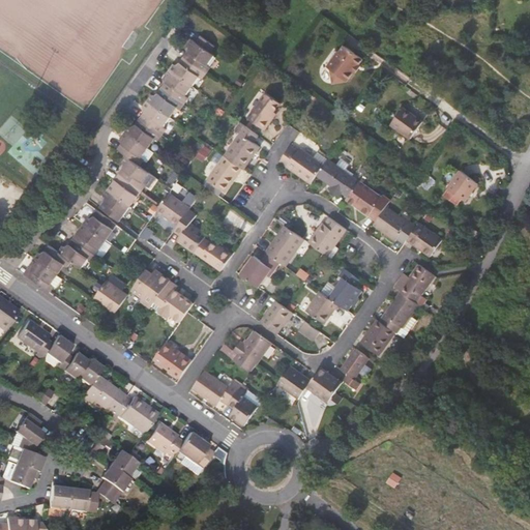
[(190,48),(184,57),(206,72),(210,67),(207,65),(213,56),(209,52),(214,46),(200,36),(196,42),(192,39),(187,46),(190,48)]
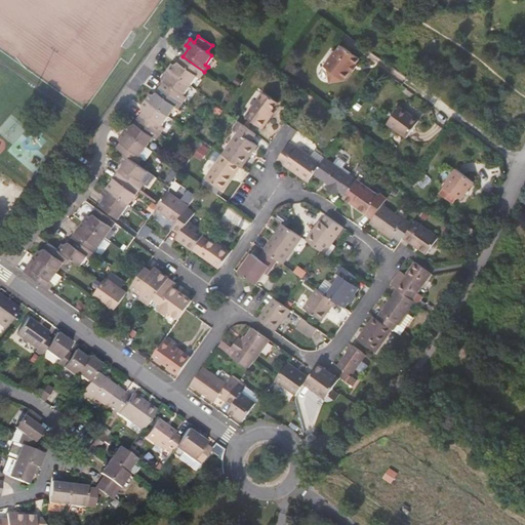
[(327,70),(329,81),(333,79),(341,77),(345,79),(352,71),(353,72),(357,66),(356,63),(360,57),(340,44),(324,68),(327,70)]
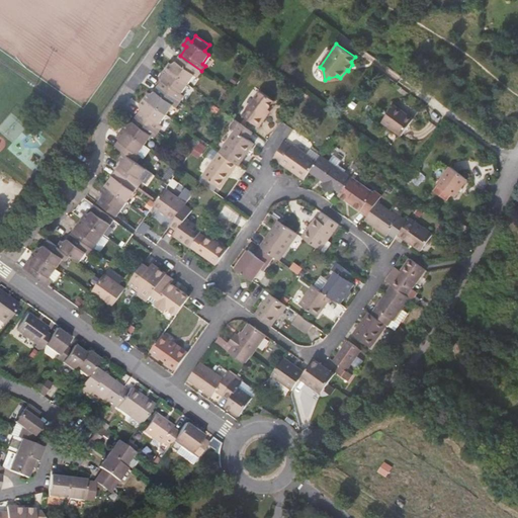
[(197,77),(201,71),(180,56),(173,65),(170,63),(166,69),(187,84),(194,75),(197,77)]
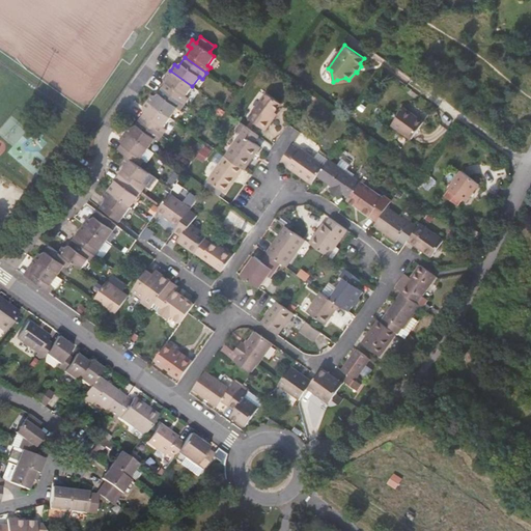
[(162,88),(185,104),(188,99),(186,95),(192,86),(170,71),(166,77),(169,79),(162,88)]
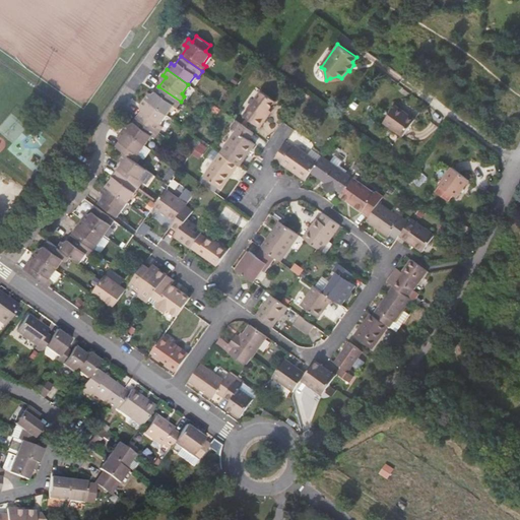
[(145,100),(167,115),(174,106),(176,108),(181,102),(158,86),(152,95),(149,92),(145,100)]
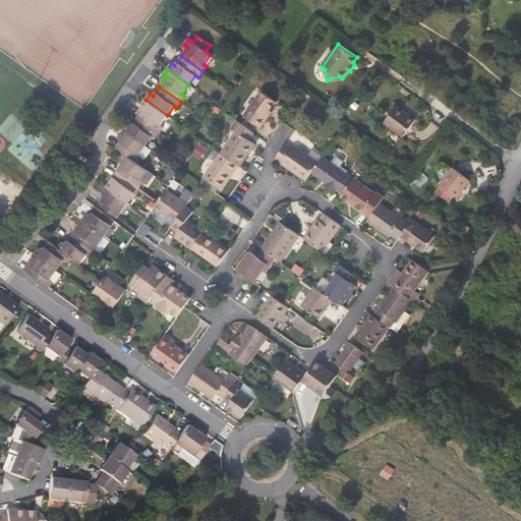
[(258,128),(269,114),(267,113),(270,110),(276,102),(261,91),(243,117),(258,128)]
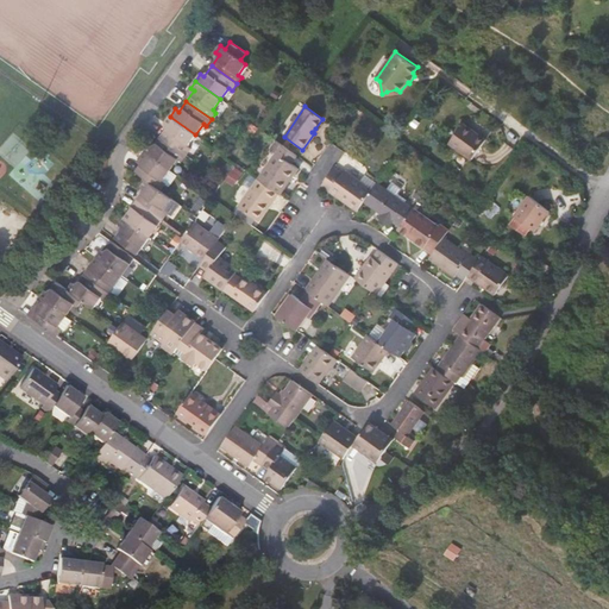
[(161,137),(186,155),(190,149),(187,146),(195,135),(170,117),(165,124),(168,126),(161,137)]
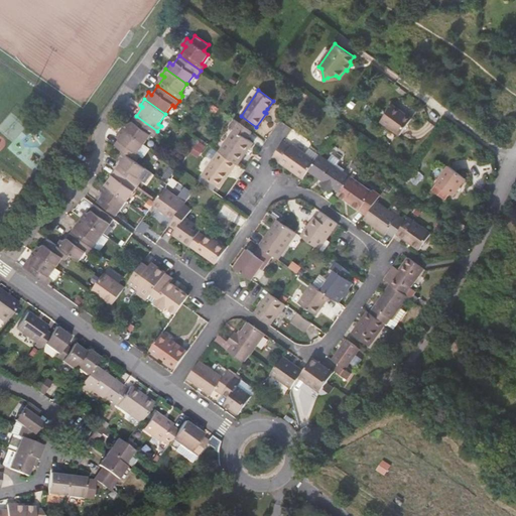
[(392,104),(382,117),(380,121),(399,135),(402,131),(411,118),(392,104)]
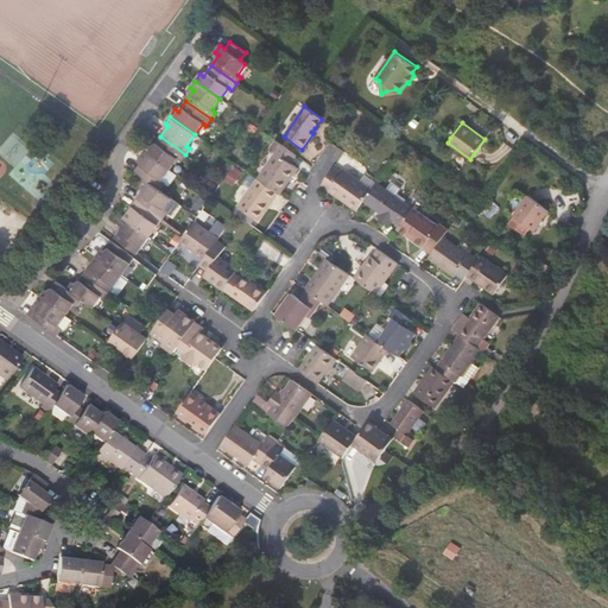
[(144,152),(170,170),(177,159),(181,162),(185,154),(160,137),(153,146),(150,144),(144,152)]
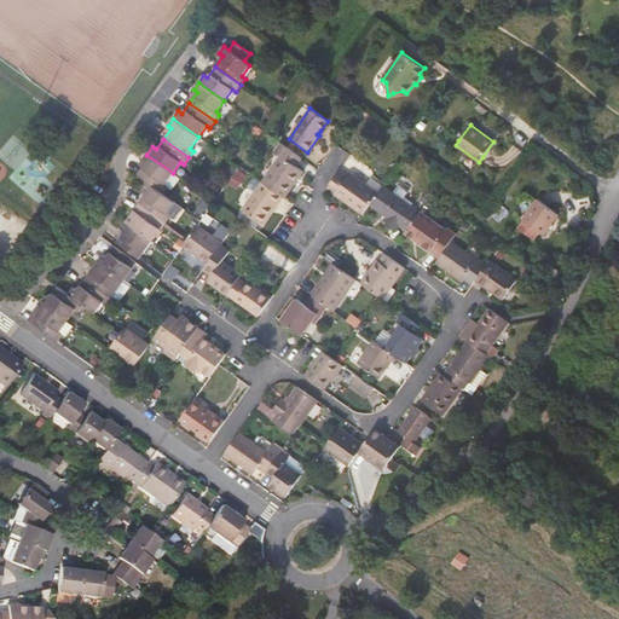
[(273,152),(281,157),(287,148),(281,143),(273,152)]
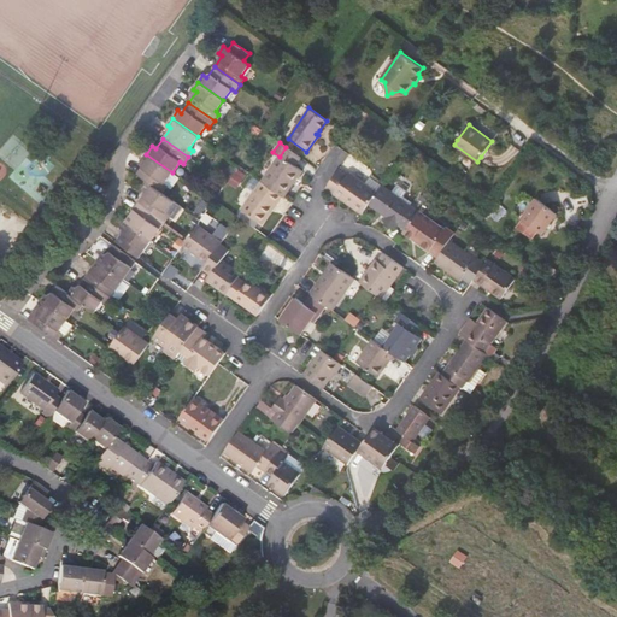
[(280,157),(262,181),(281,195),(285,198),(303,170),(295,165),(301,158),(286,147),(280,157)]
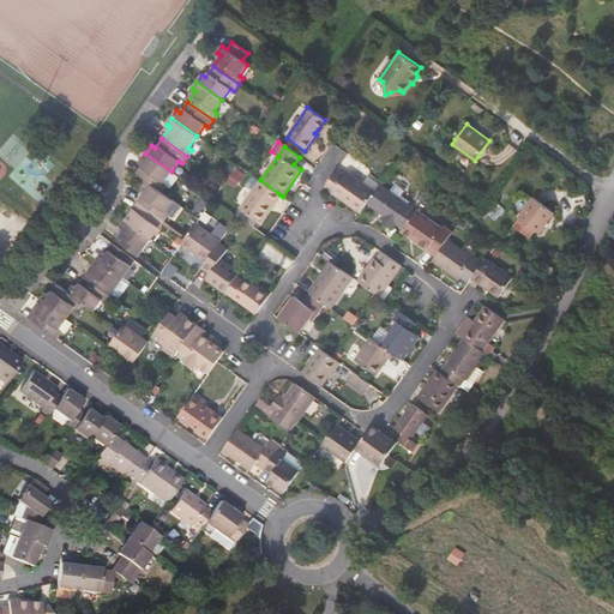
[(148,181),(162,192),(167,185),(163,182),(172,172),(145,154),(140,161),(144,163),(137,174),(148,181)]
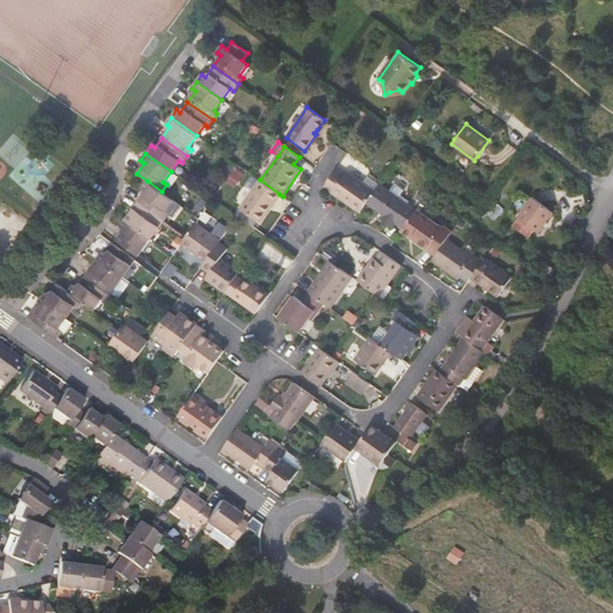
[(228,182),(236,187),(244,174),(236,169),(228,182)]
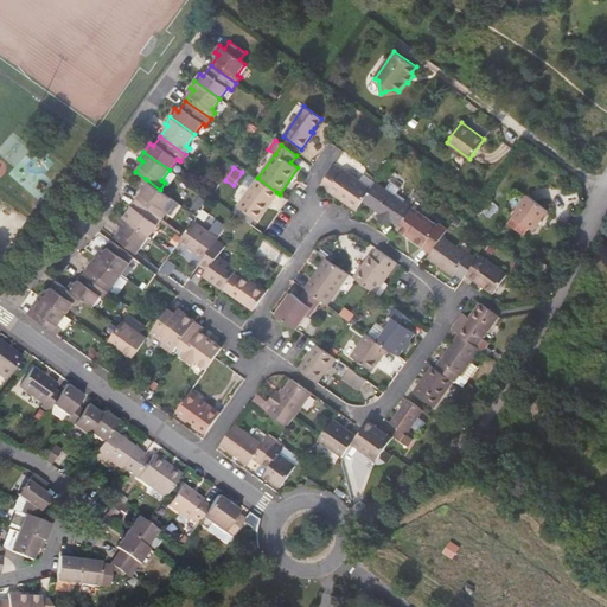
[(363,200),(375,184),(362,174),(357,180),(343,171),(340,173),(333,168),(320,185),(356,210),(363,200)]
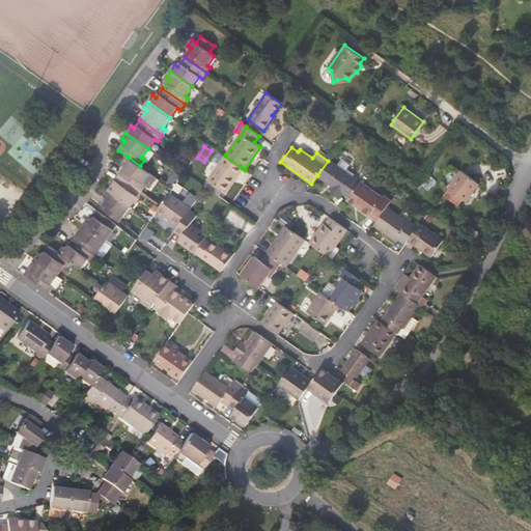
[(205,179),(221,190),(229,179),(231,180),(242,168),(225,156),(223,155),(205,179)]
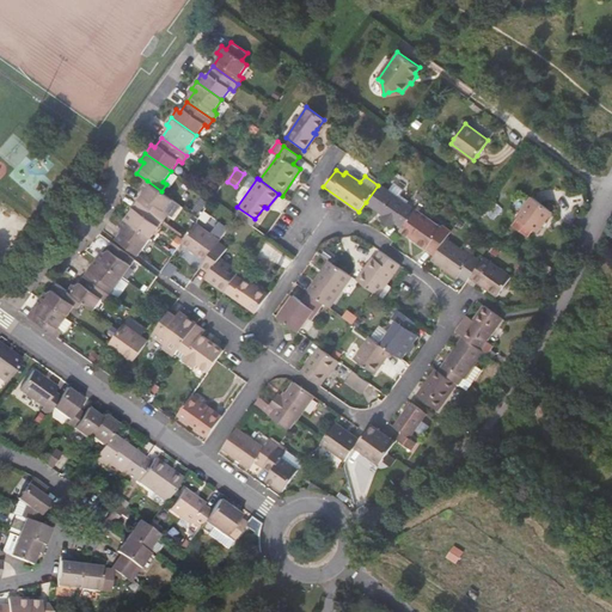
[(138,202),(163,220),(167,214),(164,210),(172,200),(161,191),(147,181),(141,188),(146,191),(138,202)]
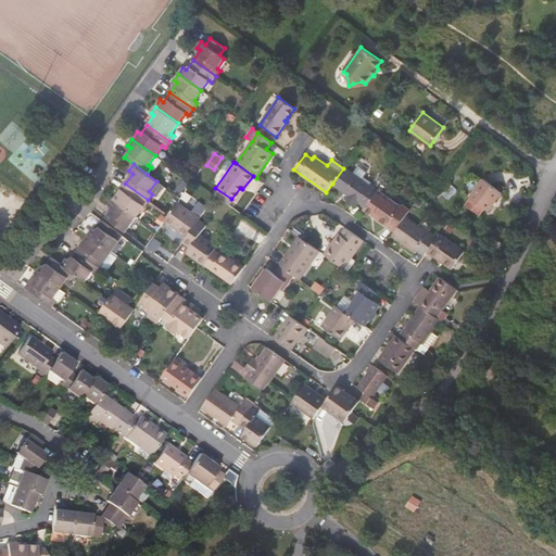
[(352,174),(343,168),(332,184),(349,196),(345,200),(355,206),(357,202),(365,207),(376,191),(369,186),(371,182),(364,177),(367,173),(358,165),(352,174)]
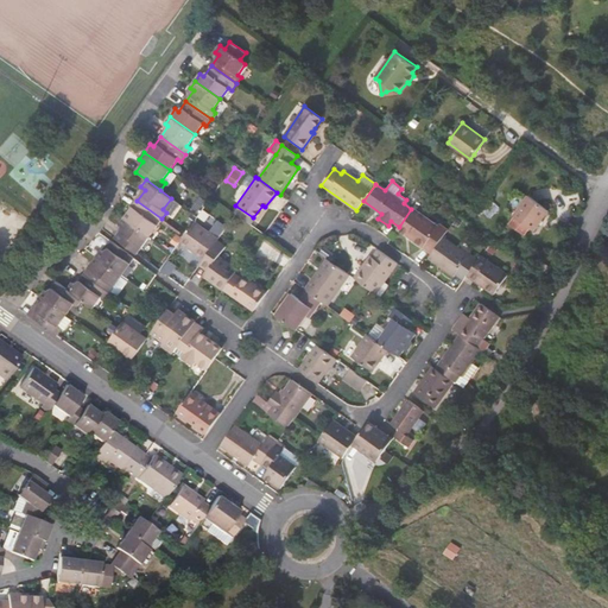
[(423,194),(418,190),(412,196),(417,200),(423,194)]
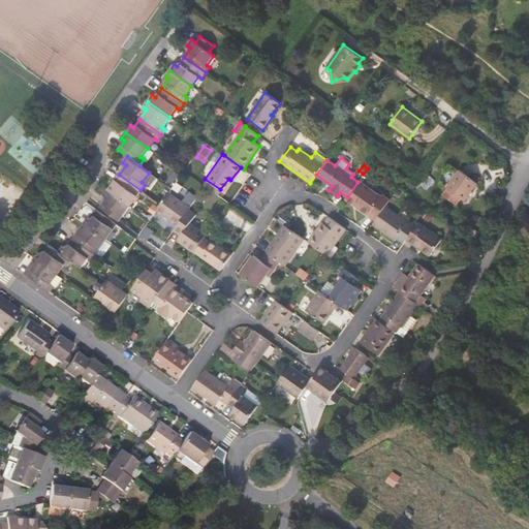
[(477,183),(460,169),(447,187),(465,200),(477,183)]
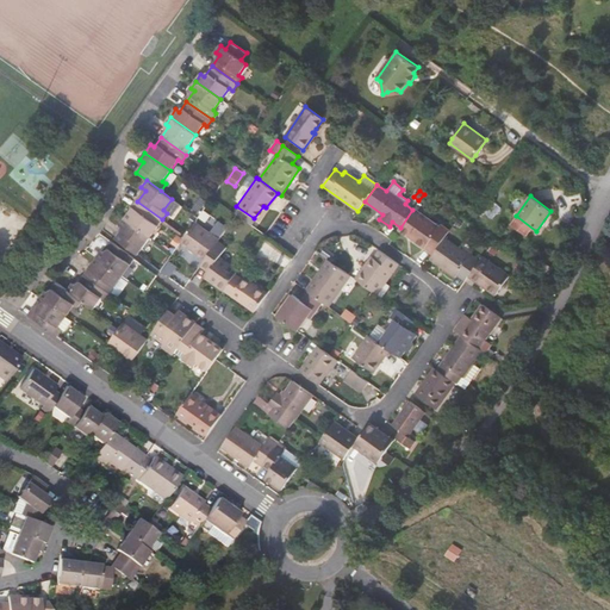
[(150,237),(162,219),(137,201),(124,219),(150,237)]
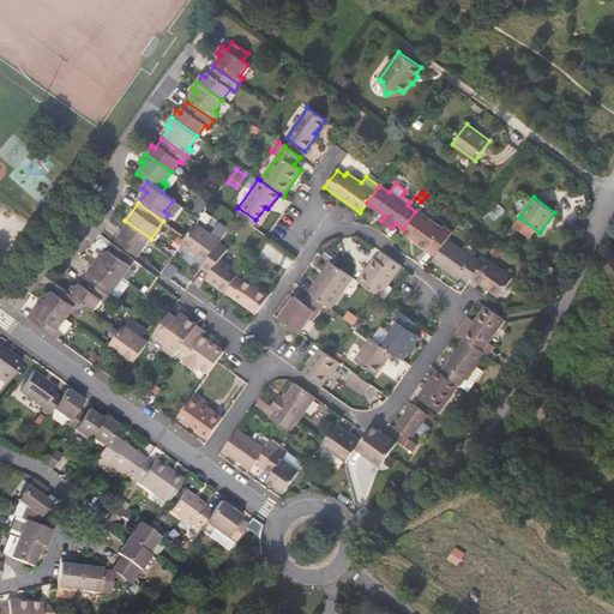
[(488,212),(494,220),(505,211),(499,204),(488,212)]
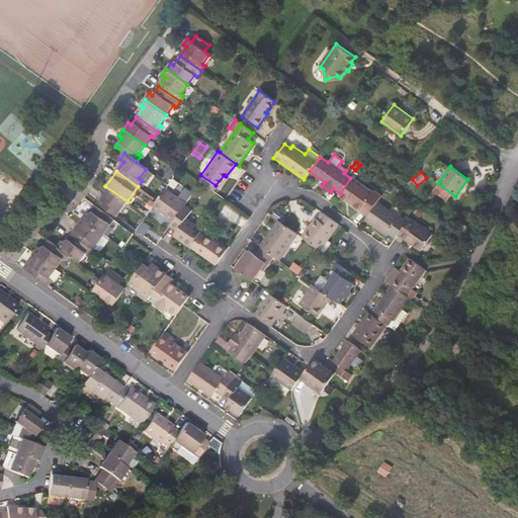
[(218,187),(226,176),(224,175),(216,185),(218,187)]
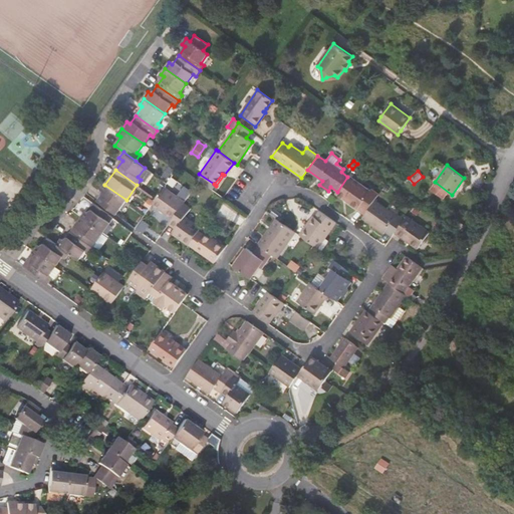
[(335,194),(364,214),(373,202),(378,195),(371,190),(369,191),(348,176),(347,177),(337,192),(335,194)]
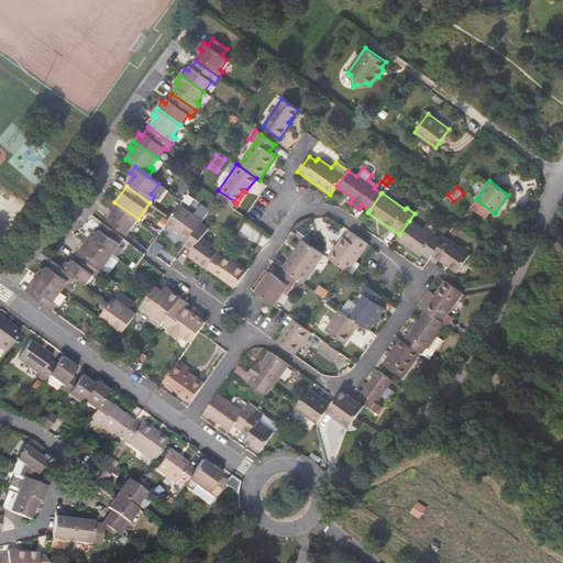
[(131,229),(139,219),(114,202),(110,208),(113,211),(107,220),(121,231),(121,230),(125,225),(131,229)]
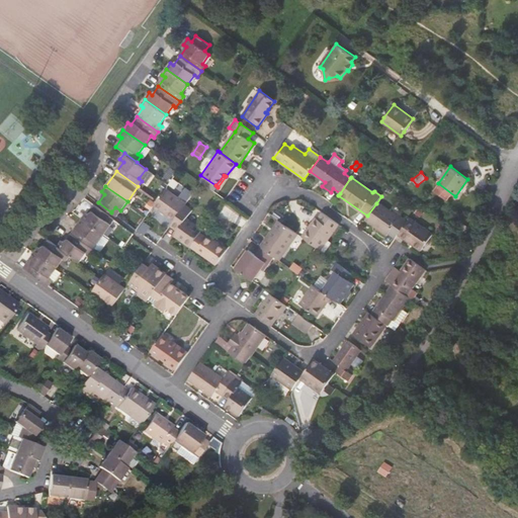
[(185,204),(165,190),(158,200),(153,206),(173,222),(184,206),(185,204)]
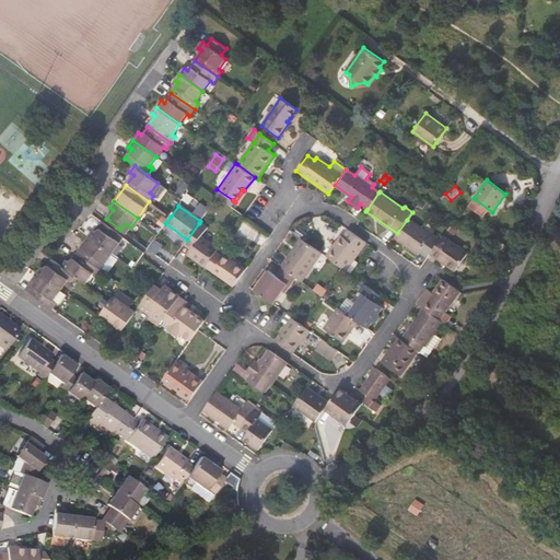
[(397,233),(394,237),(417,255),(420,251),(428,256),(430,254),(439,242),(407,220),(397,233)]
